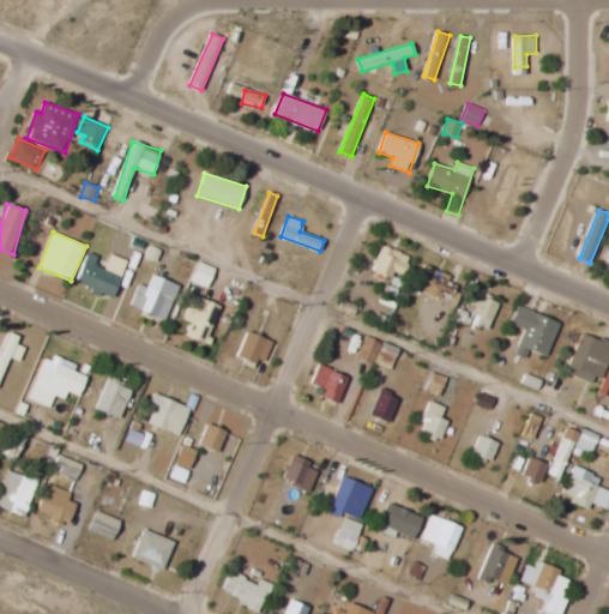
[(373,271),(392,277),(395,272),(404,276),(411,256),(383,246),(373,271)]
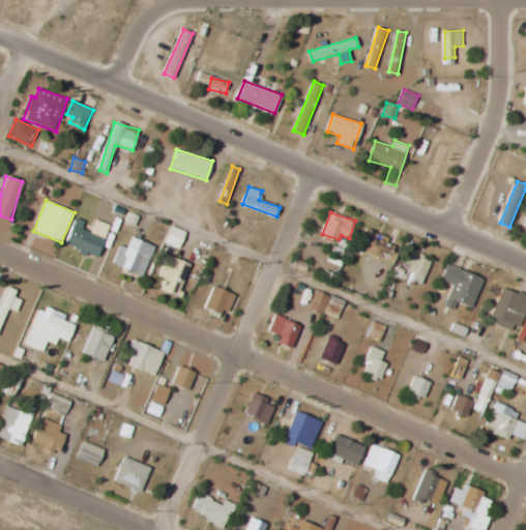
[(95,219),(91,232),(82,229),(85,221),(77,217),(66,245),(98,257),(110,225),(95,219)]
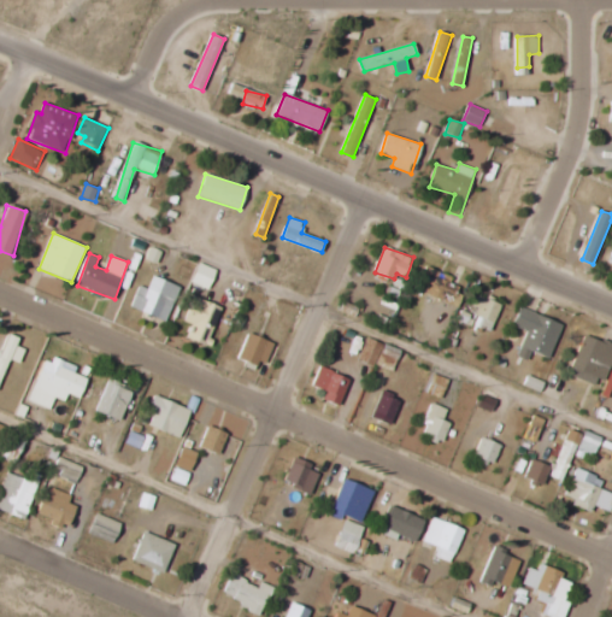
[(459,286),(451,282),(453,275),(433,269),(425,293),(454,303),(459,286)]
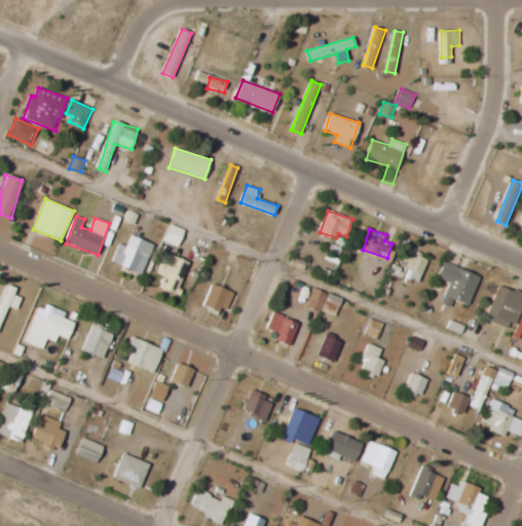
[(155,245),(132,234),(126,247),(120,243),(112,262),(142,274),(155,245)]
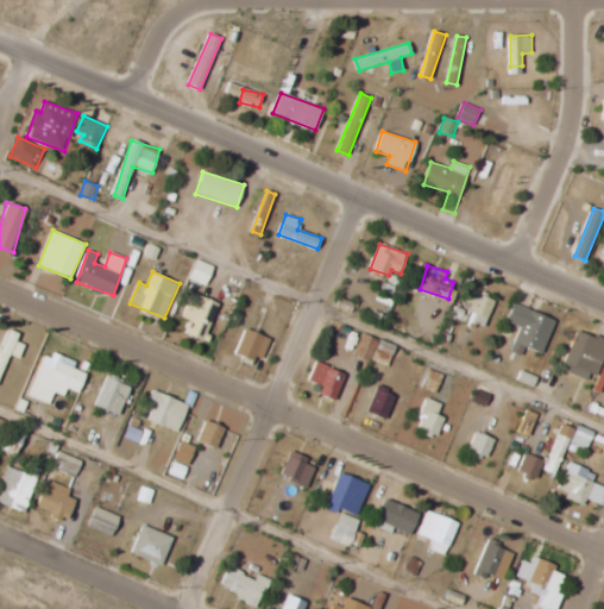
[(496,300),(472,290),(467,302),(473,305),(467,321),(484,327),(496,300)]
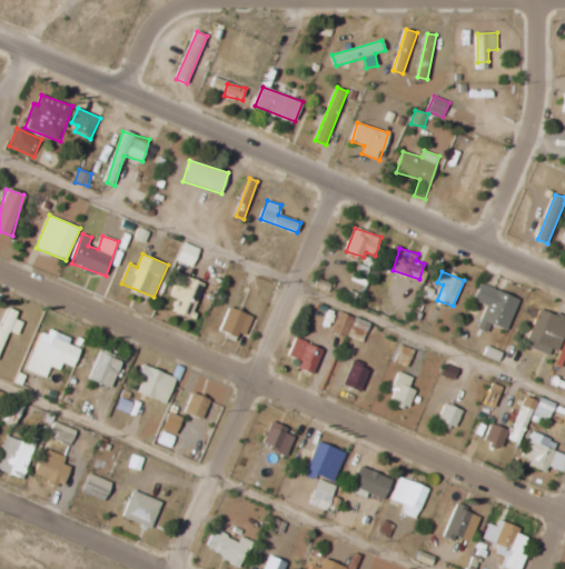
[(171,297),(178,299),(174,313),(194,319),(205,282),(178,273),(171,297)]
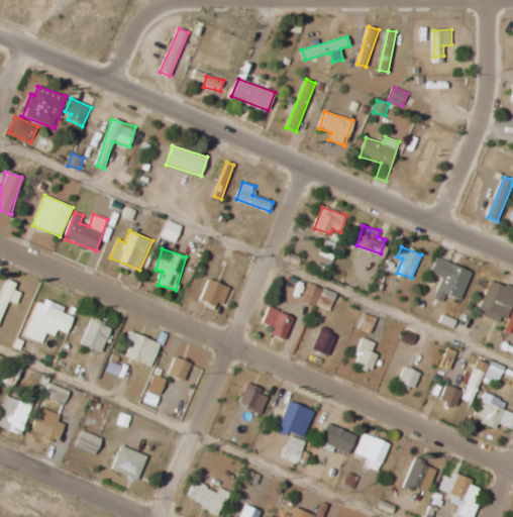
[(473,272),(436,257),(430,273),(442,278),(434,299),(442,303),(446,294),(462,300),(473,272)]
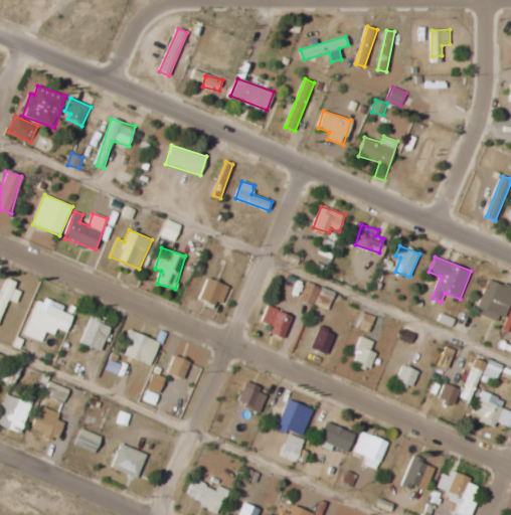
[(21,291),(14,289),(16,282),(5,278),(0,295),(0,321),(7,300),(17,303),(21,291)]
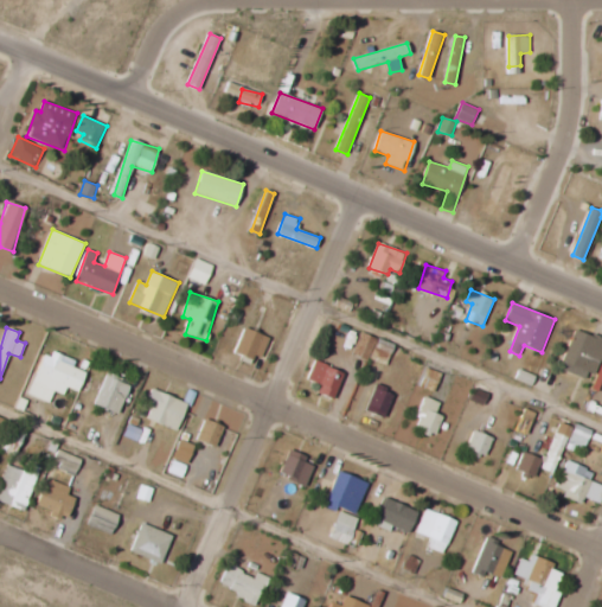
[(269,338),(245,327),(236,351),(260,362),(269,338)]
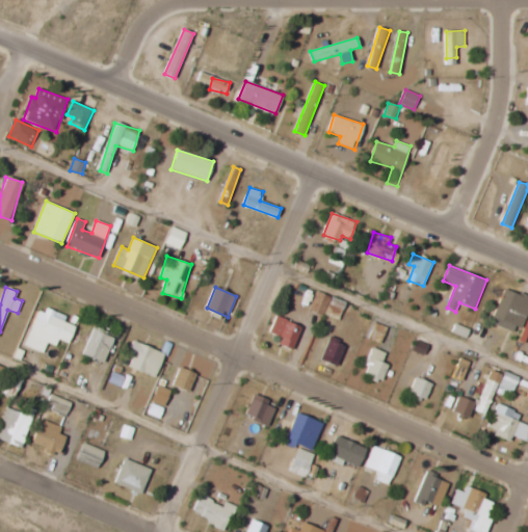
[(495,314),(498,316),(495,324),(520,335),(527,314),(527,296),(505,288),(495,314)]
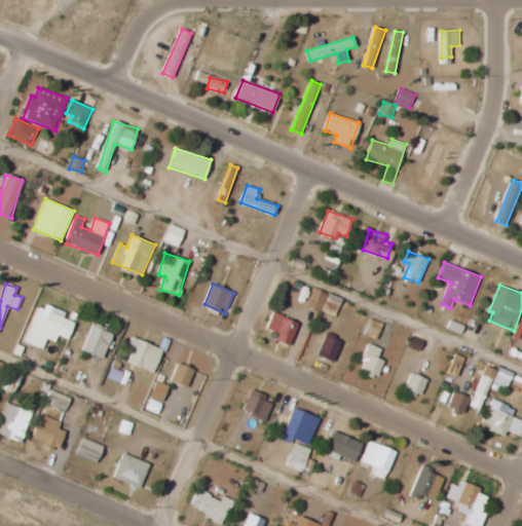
[(342,298),(313,288),(306,306),(336,317),(342,298)]
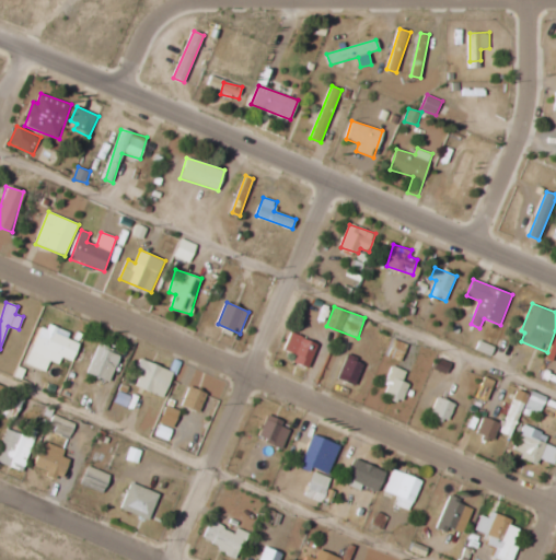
[(42,323),(26,364),(47,371),(50,361),(59,364),(61,358),(72,361),(79,343),(68,339),(69,333),(42,323)]
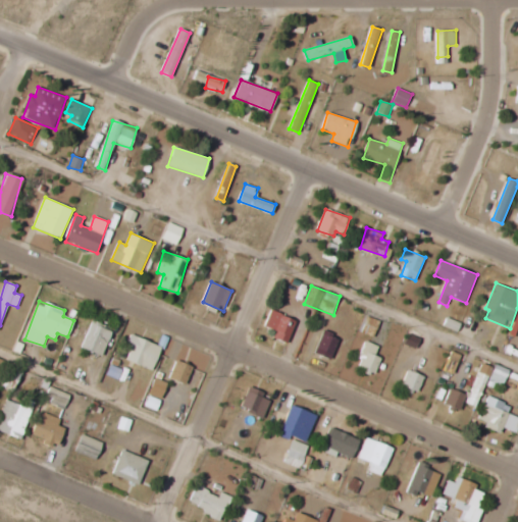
[(264,325),(276,330),(273,337),(287,344),(297,321),(271,310),(264,325)]
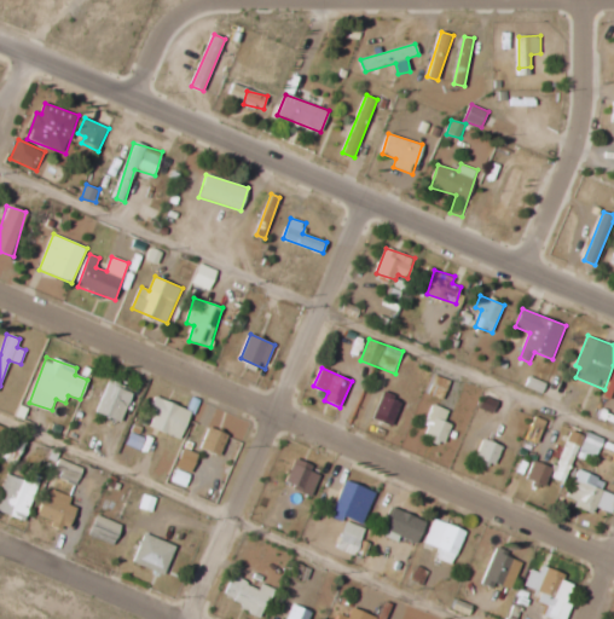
[(546,382),(529,377),(526,388),(544,393),(546,382)]
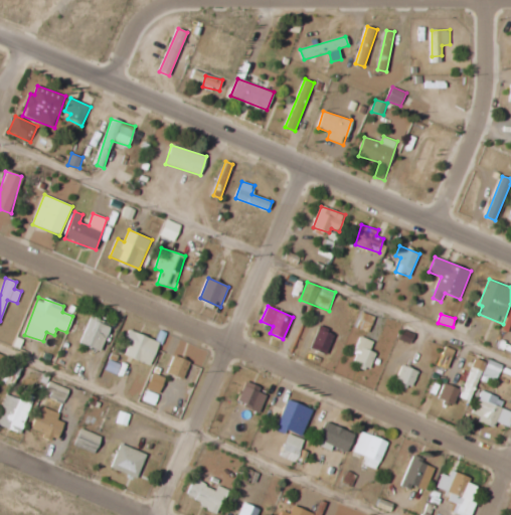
[(80,343),(101,352),(111,328),(91,319),(80,343)]
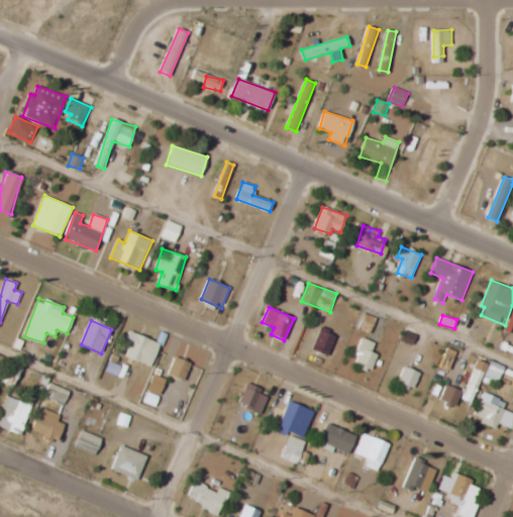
[(335,334),(320,329),(313,351),(328,356),(335,334)]
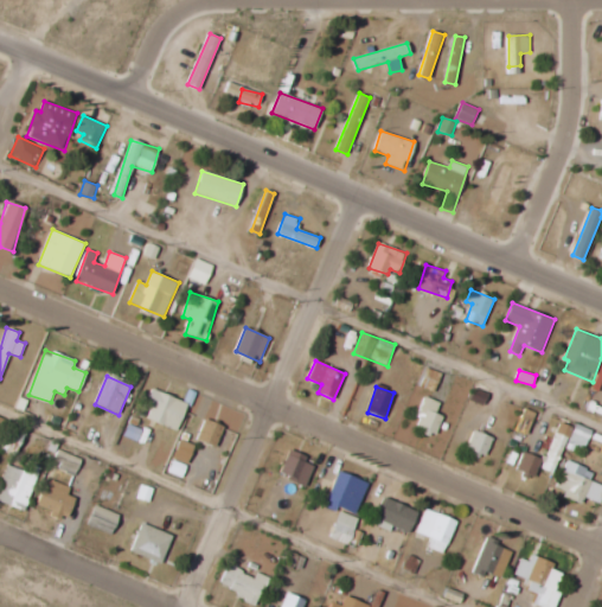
[(490,393),(475,388),(471,400),(485,406),(490,393)]
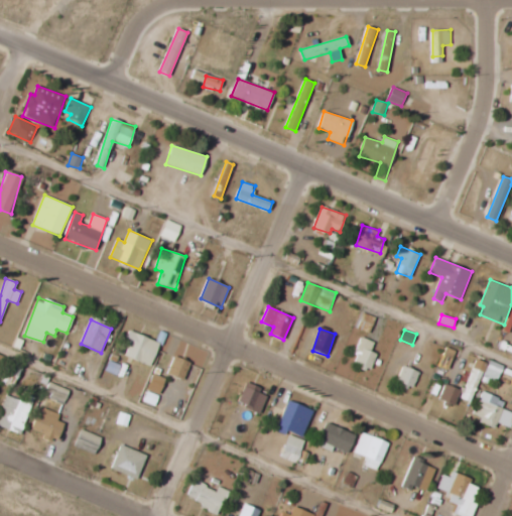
[(150,366),(159,343),(130,331),(124,345),(129,347),(125,356),(150,366)]
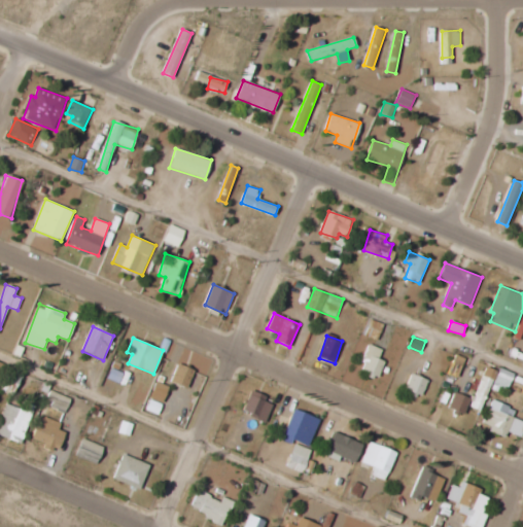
[(379,359),(383,349),(370,345),(360,371),(379,377),(385,361),(379,359)]
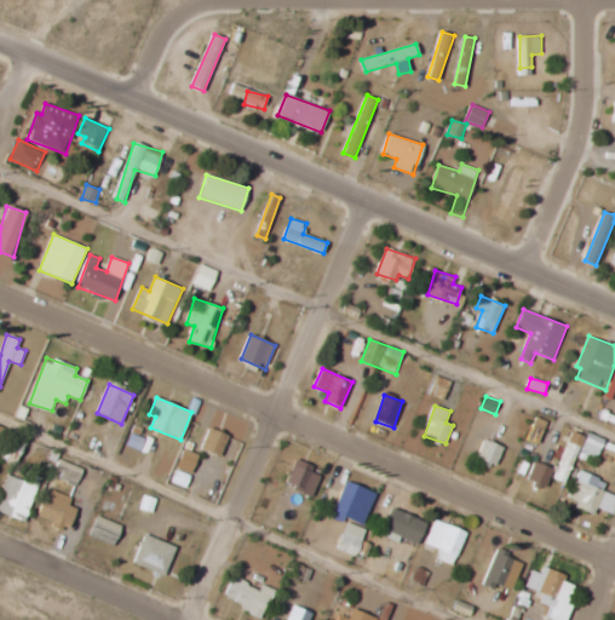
[(222,457),(228,435),(208,429),(201,451),(222,457)]
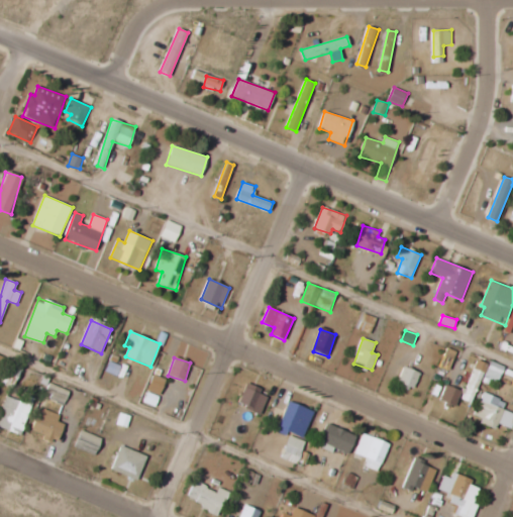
[(0,384),(14,389),(22,365),(8,359),(0,384)]
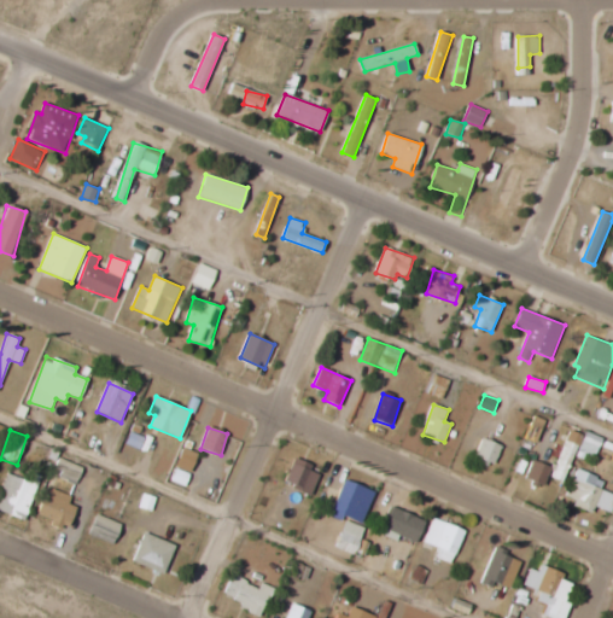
[(554,479),(566,483),(582,433),(570,430),(554,479)]
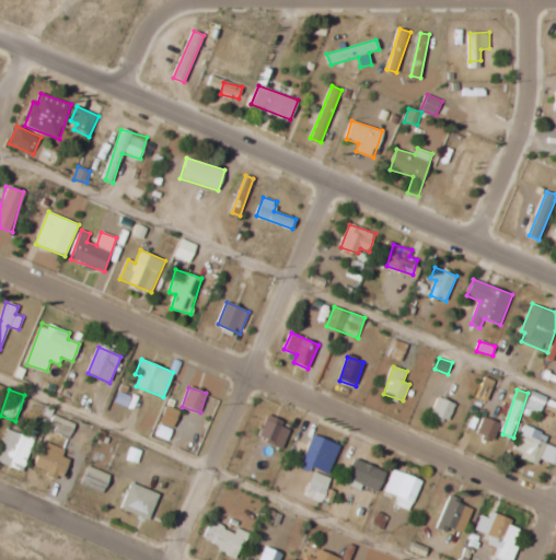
[(115,401),(128,407),(132,396),(119,392),(115,401)]
